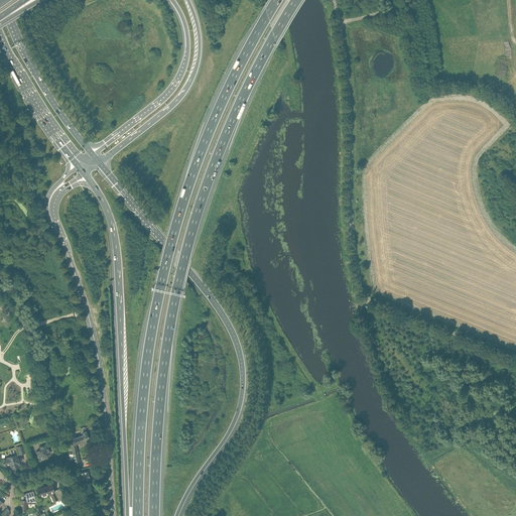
[(24,357),(19,359),(24,376),(29,374),(24,357)]
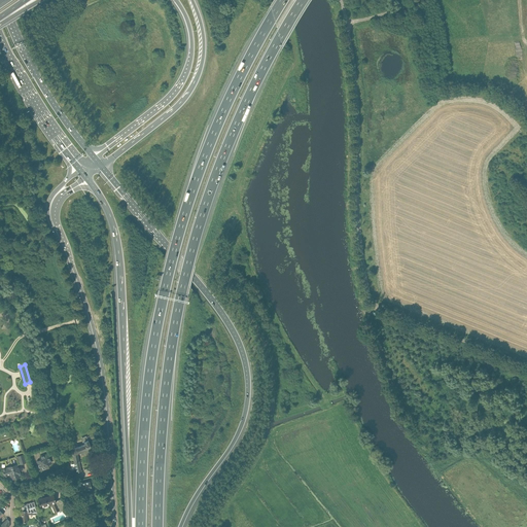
[(94,437),(94,434),(94,433),(86,437),(85,436),(82,437),(84,445),(79,447),(71,449),(73,460),(78,459),(77,453),(79,452),(81,455),(89,452),(88,449),(91,448),(88,441),(94,437)]
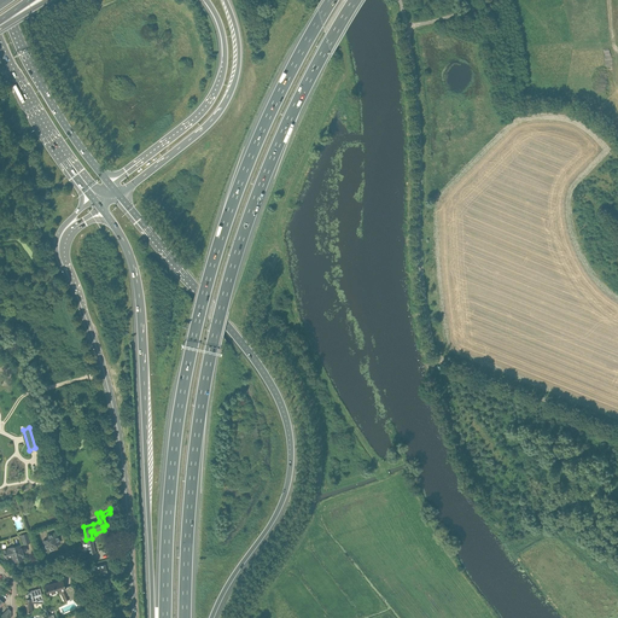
[(48,540),(44,541),(46,552),(57,548),(56,543),(64,540),(62,531),(57,532),(56,528),(45,531),(48,540)]
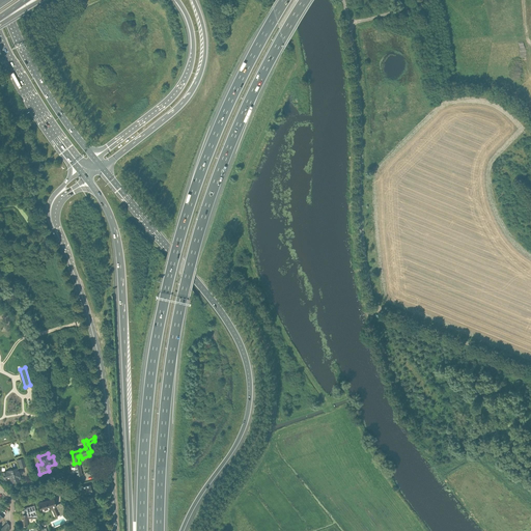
[(17,468),(7,471),(2,473),(4,480),(10,478),(12,482),(21,480),(17,468)]
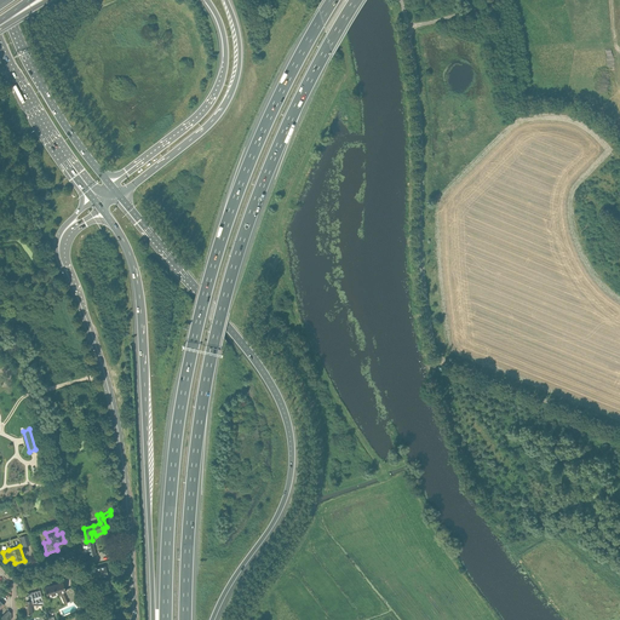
[(89,578),(90,580),(102,578),(108,575),(107,572),(109,570),(108,566),(104,567),(87,572),(89,578)]
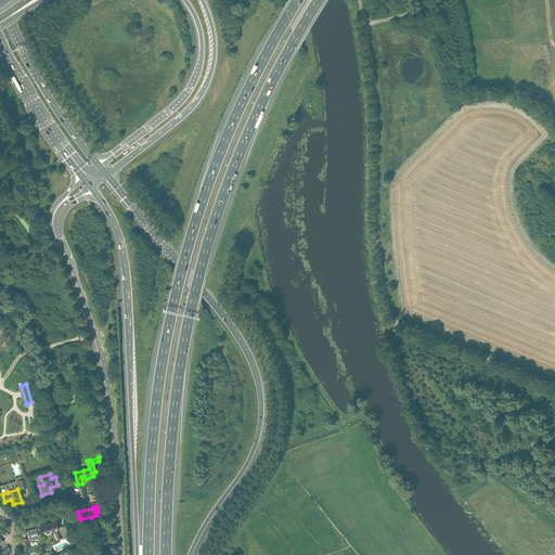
[(56,520),(39,526),(42,534),(53,531),(57,540),(63,538),(69,534),(65,526),(59,529),(56,520)]
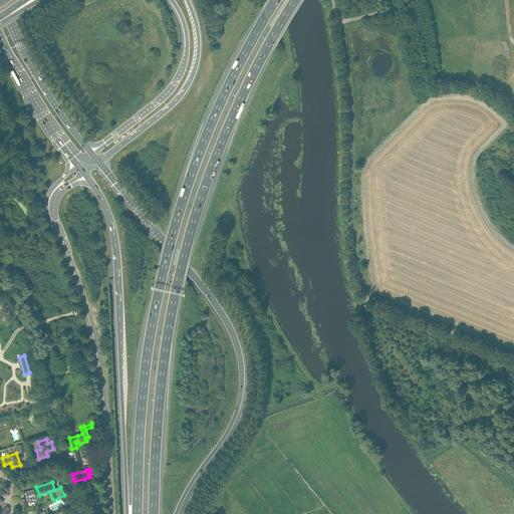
[(22,498),(20,498),(20,510),(26,510),(26,501),(36,501),(33,489),(22,493),(22,498)]
